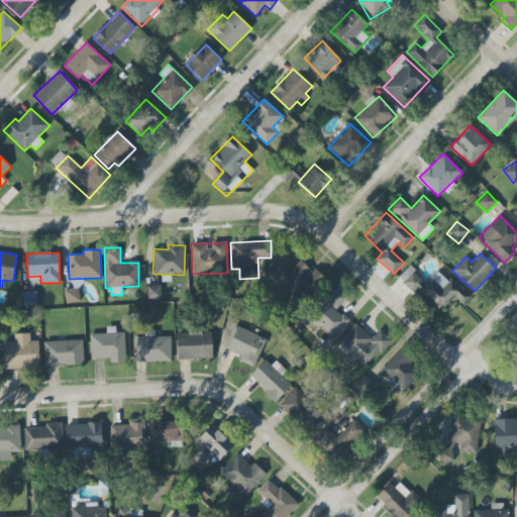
[(307,301),(325,281),(302,260),(283,279),(307,301)]
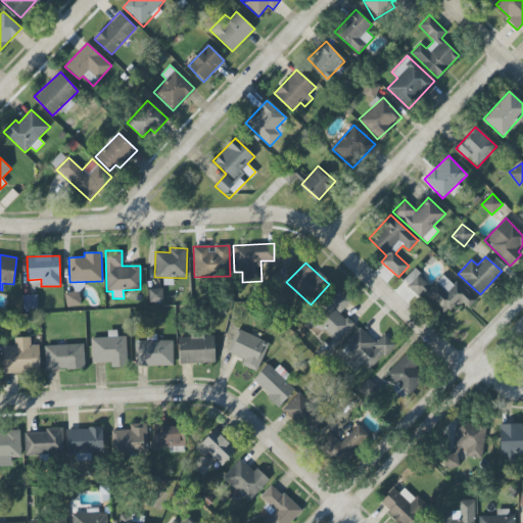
[(432,287),(414,270),(402,282),(420,297),(423,294),(445,316),(459,300),(468,308),(476,299),(456,281),(453,284),(442,275),(432,287)]
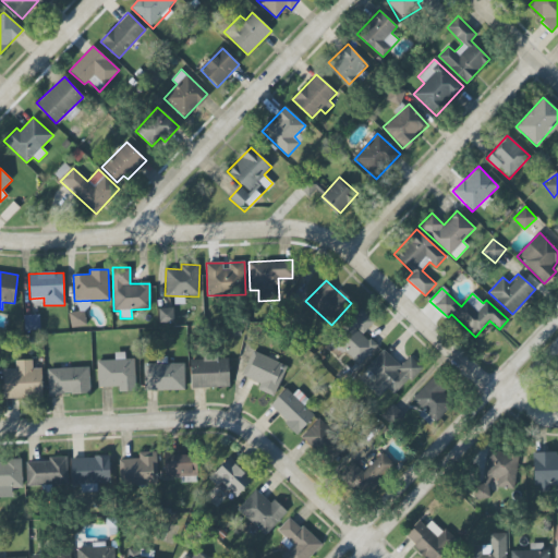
[(158,308),(158,323),(173,323),(173,307),(158,308)]
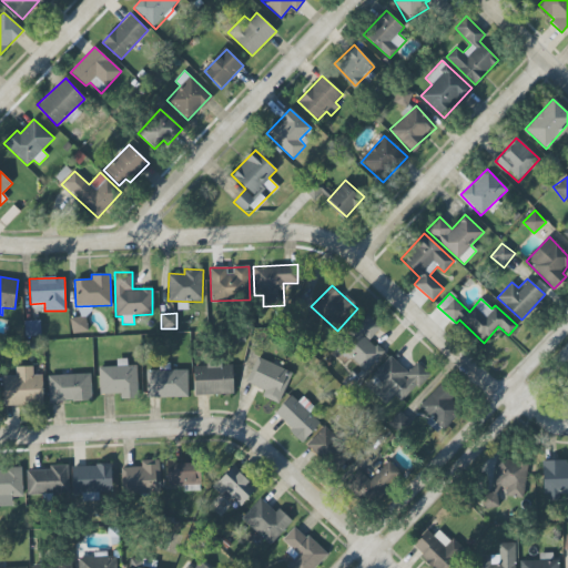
[(384,354),(369,338),(381,328),(368,315),(337,345),(364,373),(384,354)]
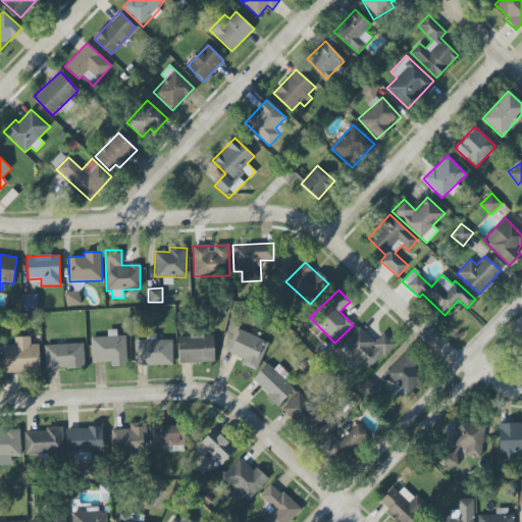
[(64,293),(66,306),(80,305),(79,291),(64,293)]
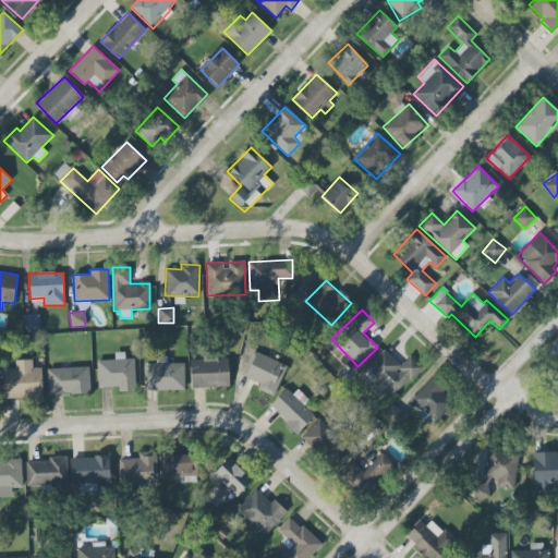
[(24,330),(40,330),(40,315),(24,315),(24,330)]
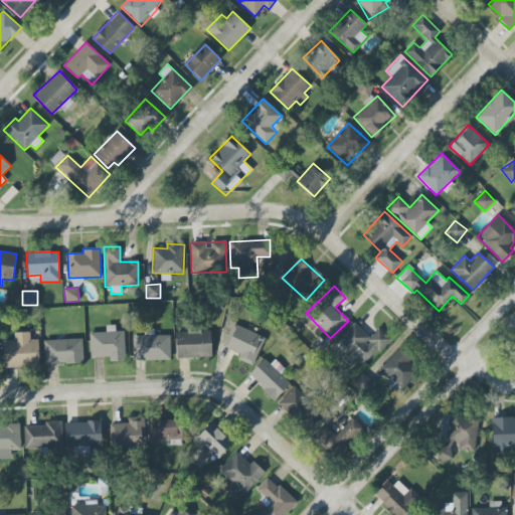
[(364,365),(390,340),(379,328),(369,338),(354,323),(332,345),(351,365),(358,358),(364,365)]
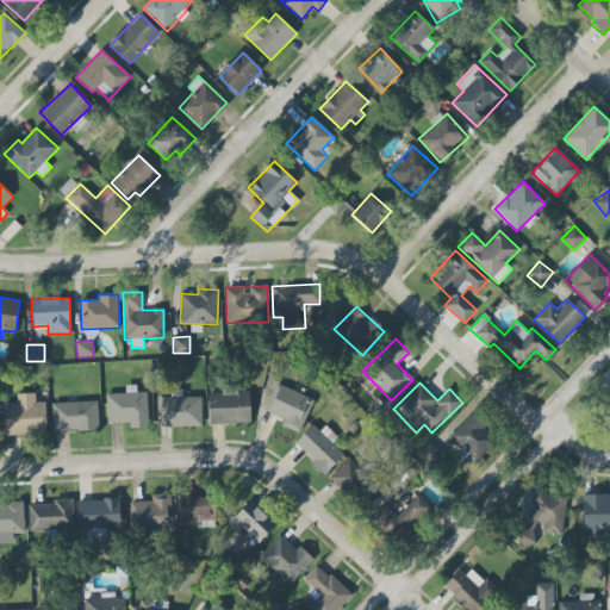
[(265,411),(284,418),(281,425),(299,433),(313,399),(275,384),(265,411)]
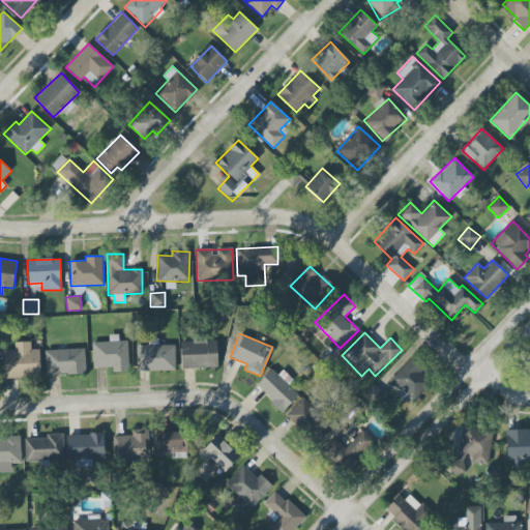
[(112,373),(128,372),(127,341),(118,342),(117,334),(111,335),(111,342),(92,343),(92,367),(112,367),(112,373)]
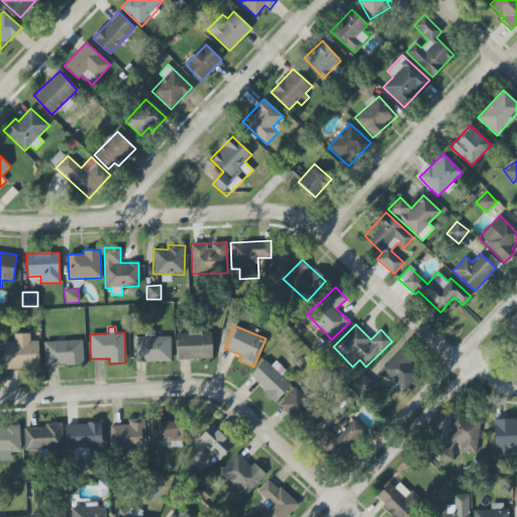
[(177,359),(212,358),(212,332),(199,332),(199,326),(188,327),(188,333),(176,333),(177,359)]
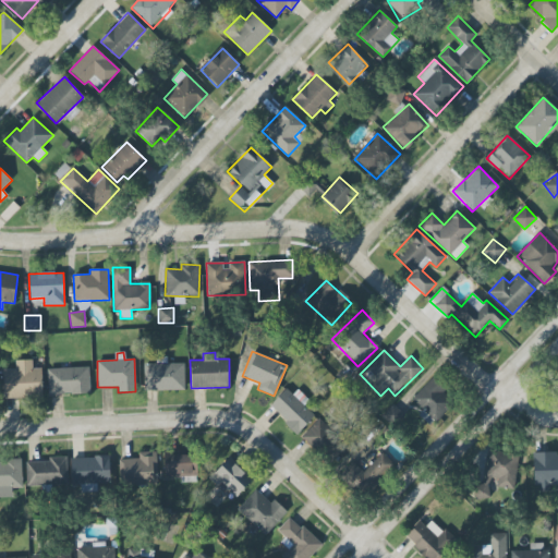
[(41,367),(33,368),(32,360),(15,360),(15,368),(3,370),(4,398),(43,397),(41,367)]
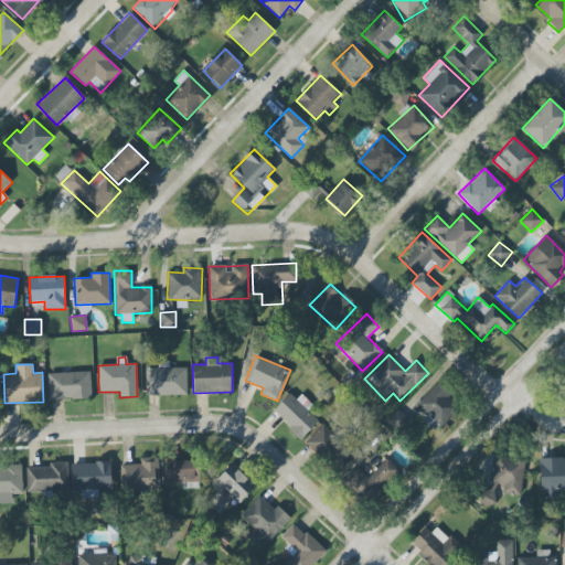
[(146,395),(187,395),(187,368),(146,369),(146,395)]
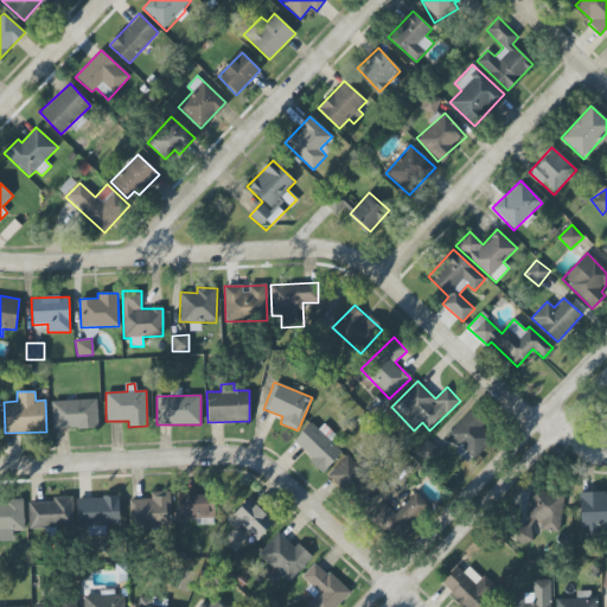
[(52,429),(97,428),(97,400),(51,401),(52,429)]
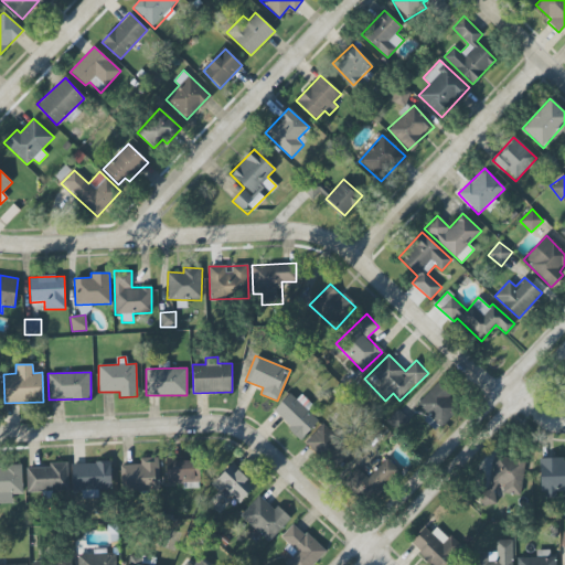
[(424,419),(432,426),(435,423),(441,428),(461,406),(436,383),(416,405),(428,415),(424,419)]
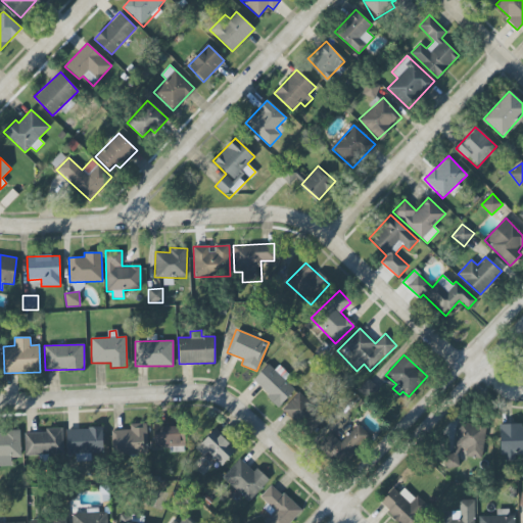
[(294,389),(268,365),(251,381),(279,407),(294,389)]
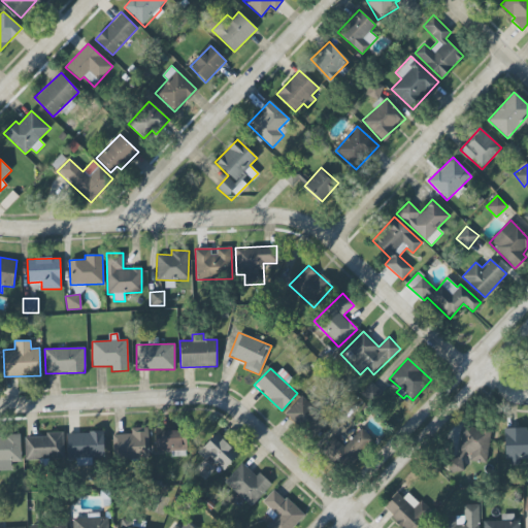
[(382,393),(371,384),(363,393),(372,402),(382,393)]
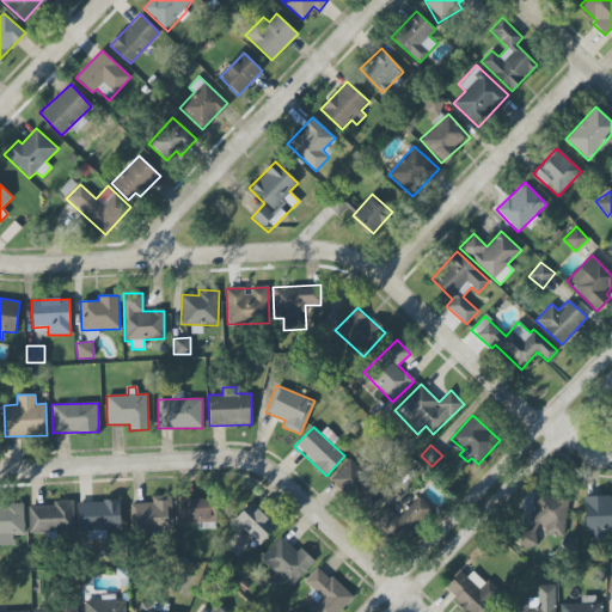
[(363,507),(381,488),(348,459),(331,478),(363,507)]
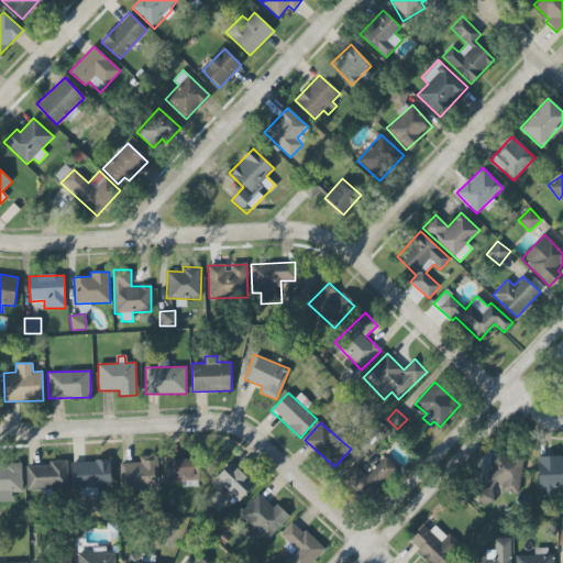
[(478,503),(497,505),(499,490),(518,493),(523,459),(493,454),(488,490),(479,489),(478,503)]
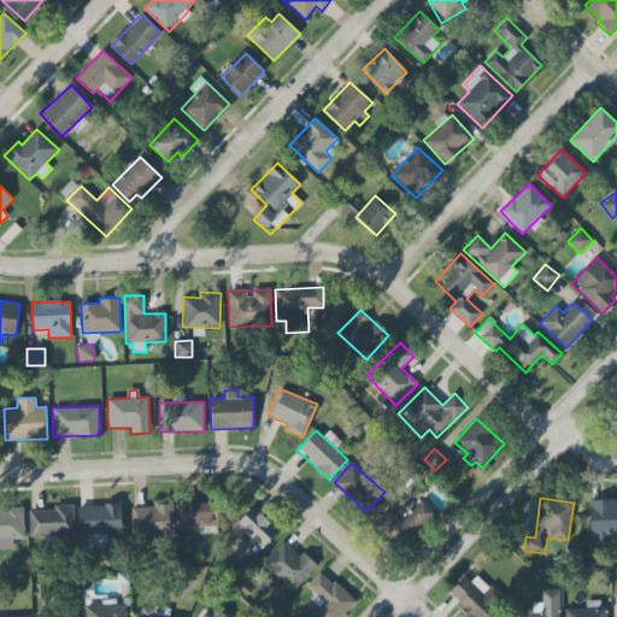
[(174,500),(153,500),(153,507),(131,507),(133,536),(174,535),(174,500)]
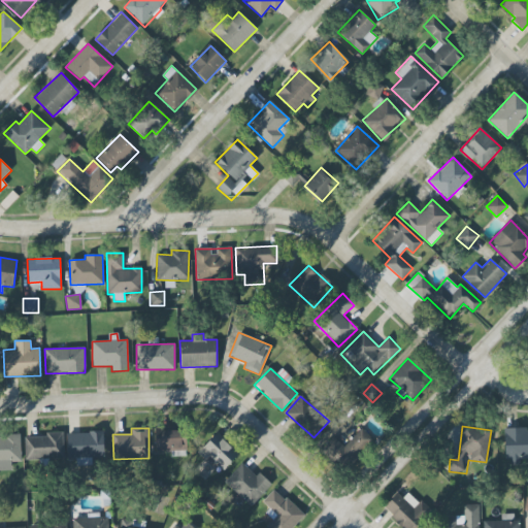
[(519,464),(519,460),(527,459),(527,430),(527,431),(527,428),(504,428),(505,465),(519,464)]
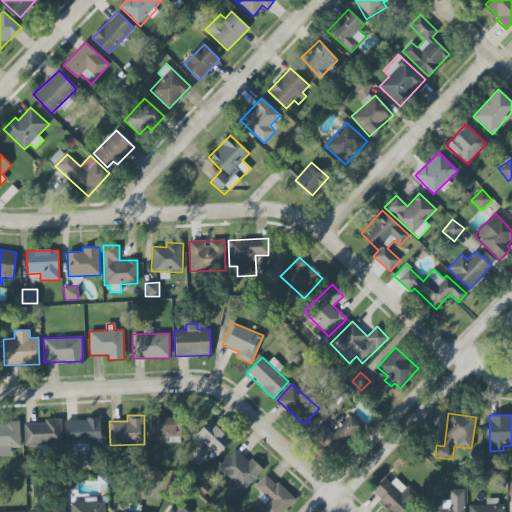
[(333,433),(323,423),(311,436),(333,457),(362,427),(350,416),(333,433)]
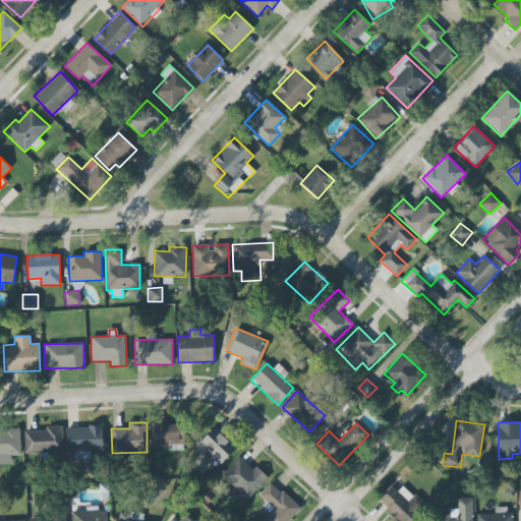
[(154,446),(184,445),(184,424),(153,425),(154,446)]
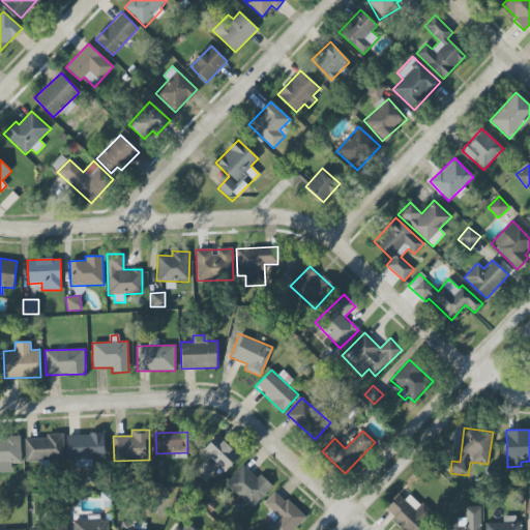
[(64,460),(63,434),(47,434),(47,438),(25,439),(25,461),(64,460)]
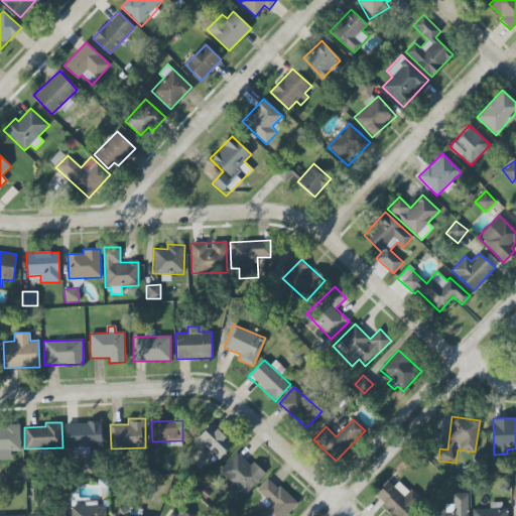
[(66,423),(67,448),(75,447),(75,456),(90,455),(90,445),(102,445),(101,422),(66,423)]
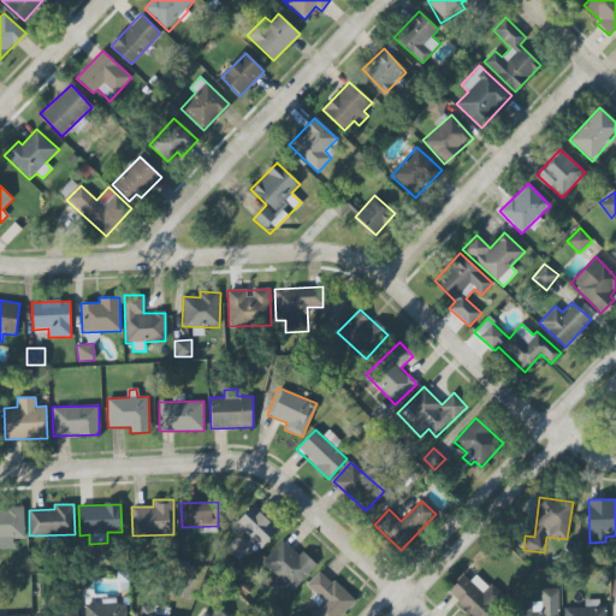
[(278,529),(253,504),(230,528),(240,538),(244,533),(260,549),(278,529)]
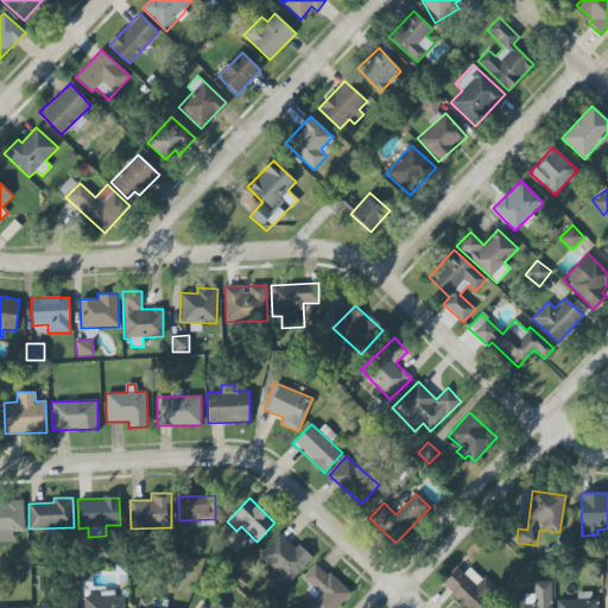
[(0,501),(0,542),(13,542),(12,532),(24,531),(24,501),(0,501)]
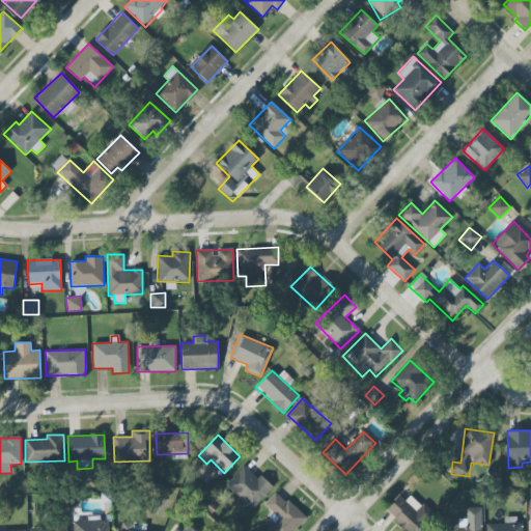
[(258,479),(244,466),(226,484),(252,509),(273,487),(260,476),(258,479)]
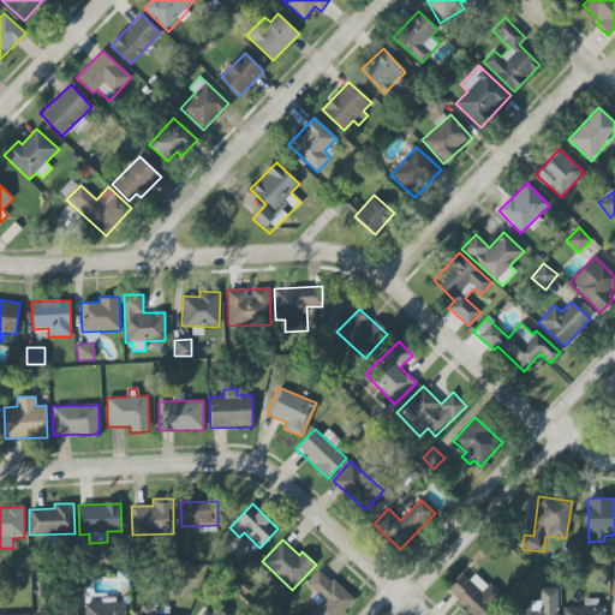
[(305,584),(315,592),(309,598),(317,605),(311,613),(312,614),(340,614),(354,601),(321,568),(305,584)]
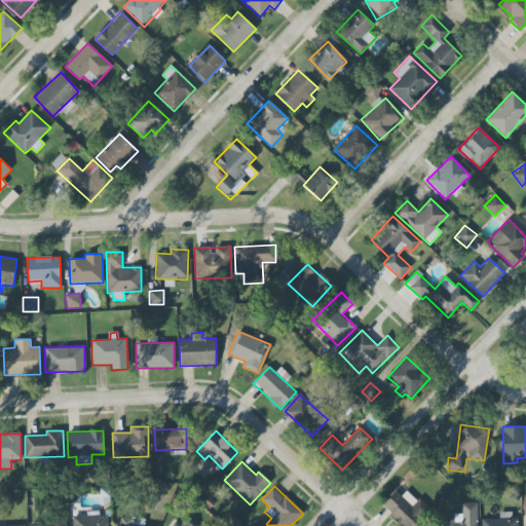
[(404,488),(383,508),(400,525),(411,525),(426,513),(404,488)]
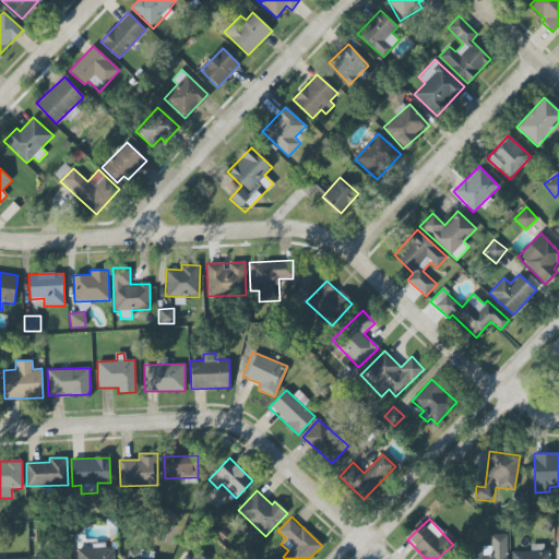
[(467,558),(507,558),(507,534),(490,534),(491,556),(483,556),(483,547),(468,547),(467,558)]
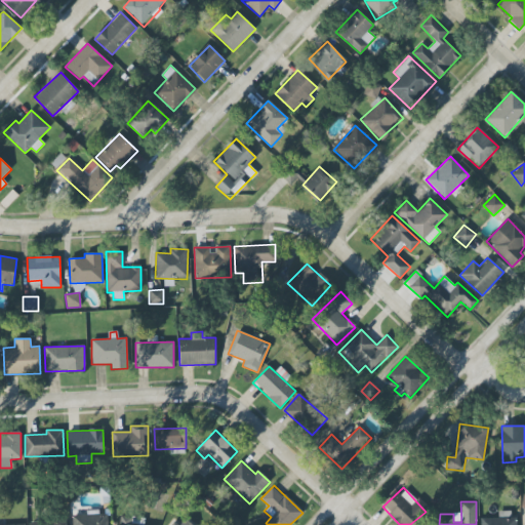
[(480,524),(515,524),(515,511),(498,512),(498,518),(480,518),(480,524)]
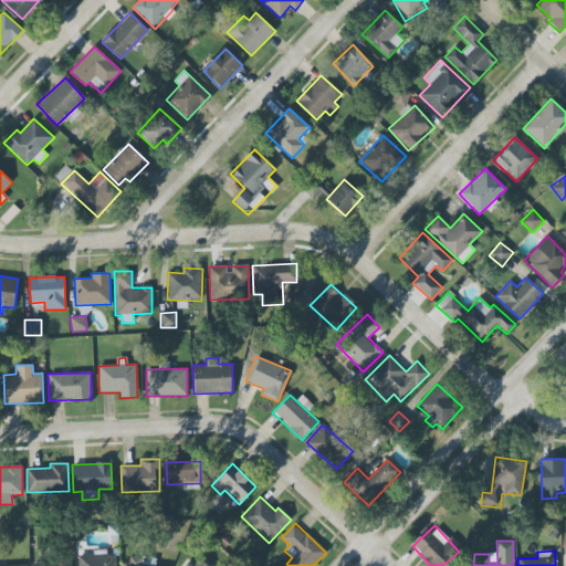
[(77,554),(77,565),(116,565),(116,554),(77,554)]
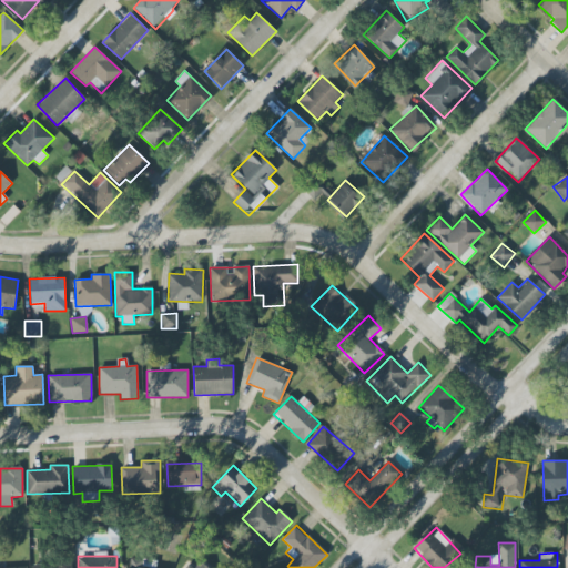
[(128,567),(153,567),(154,567),(154,561),(130,558),(128,567)]
